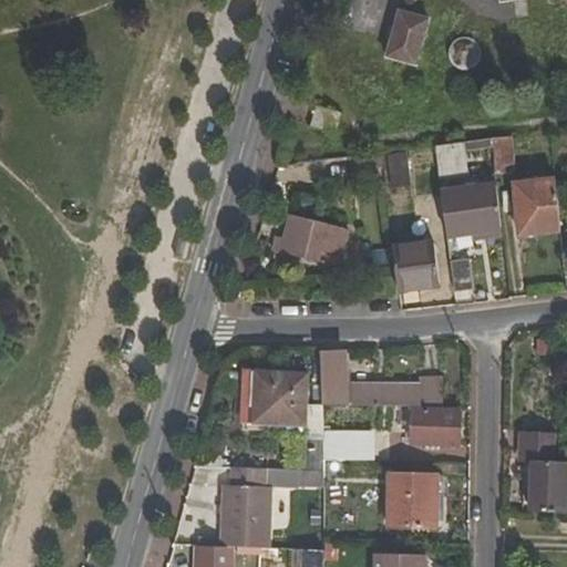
[(385,58),(416,66),(430,19),(398,10),(385,58)]
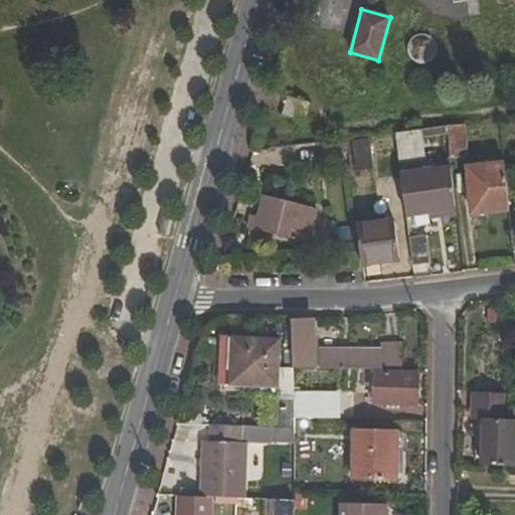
[(431,59),(435,54),(436,51),(436,47),(434,41),(427,36),(423,35),(416,36),(413,38),(409,43),(408,46),(408,53),(410,56),(412,59),(418,62),(424,62),(427,61),(431,59)]
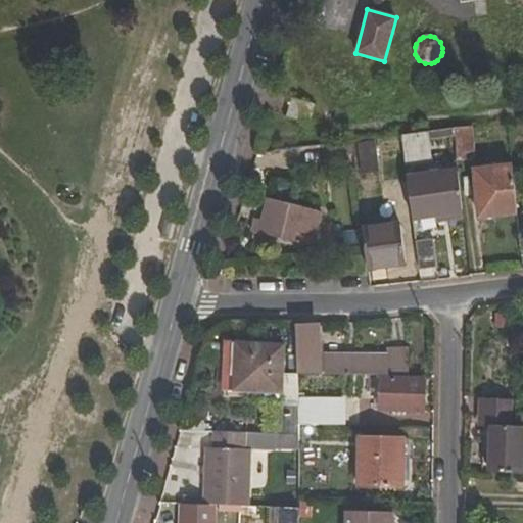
[(288,114),(308,121),(313,105),(292,100),(288,114)]
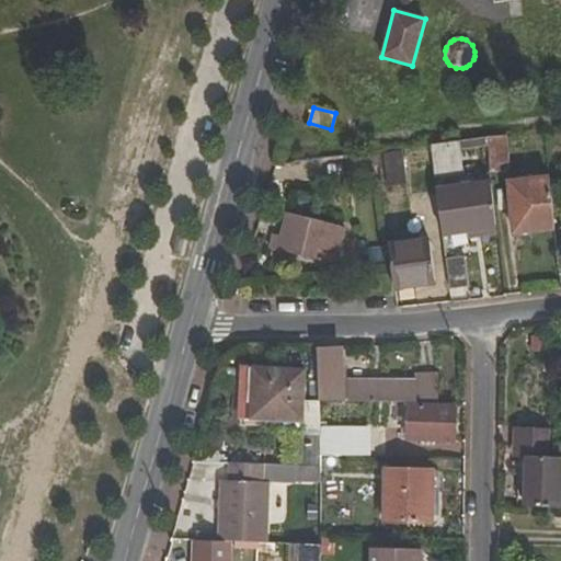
[(490,173),(508,170),(506,136),(485,138),(490,173)]
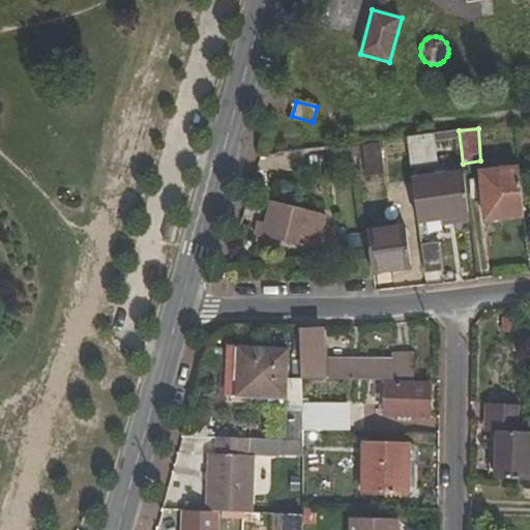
[(411,168),(437,164),(433,134),(407,137),(411,168)]
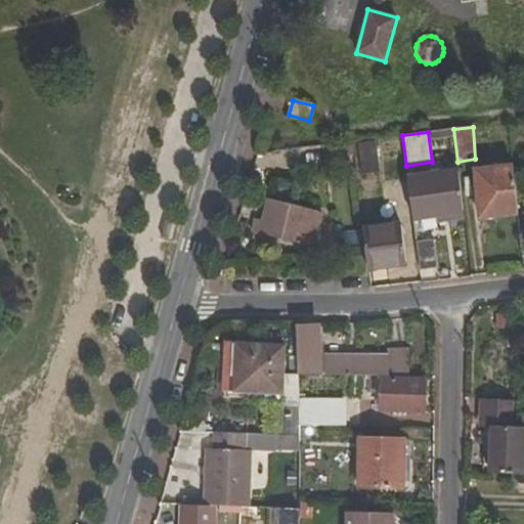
[(511,166),(475,170),(478,201),(491,200),(493,217),(517,214),(511,166)]
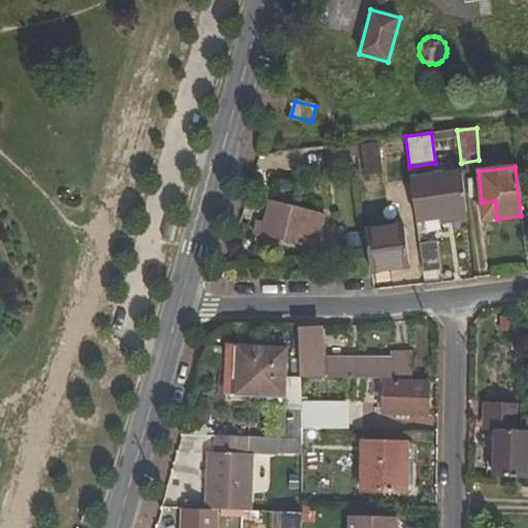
[(467,215),(462,172),(410,178),(417,221),(467,215)]
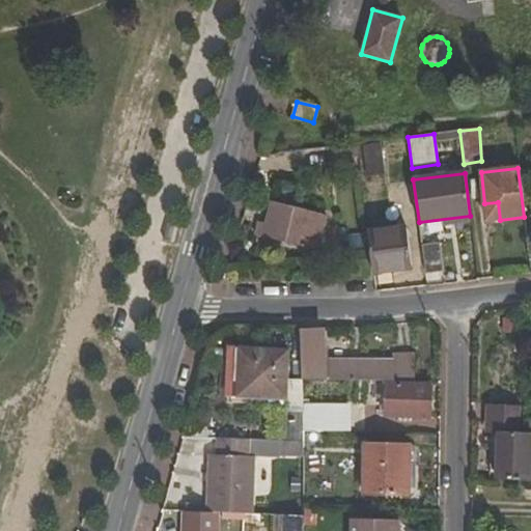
[(327,215),(273,201),(266,223),(257,221),(254,234),(317,250),(327,215)]
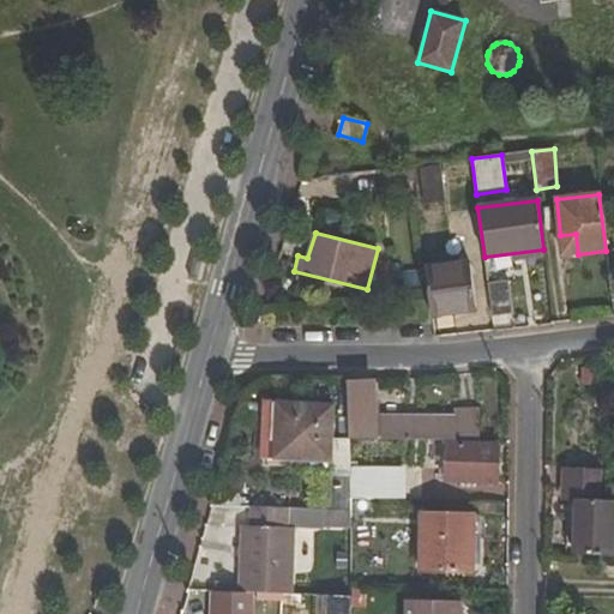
[(560,235),(563,257),(578,254),(576,234),(560,235)]
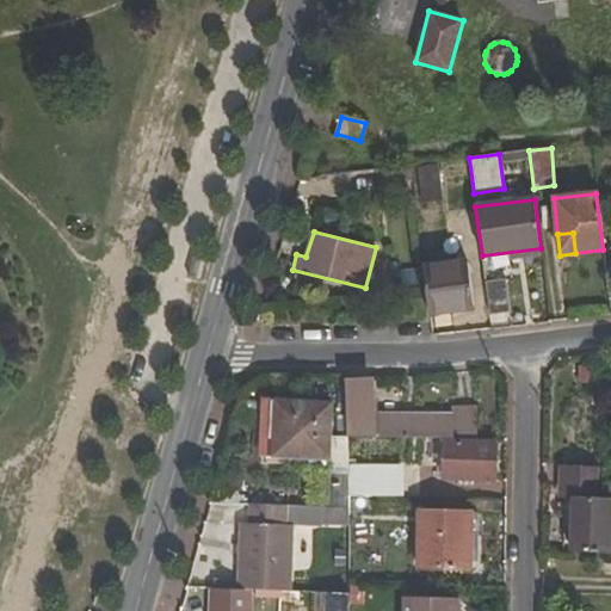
[(429,315),(474,310),(468,261),(423,266),(424,284),(429,315)]
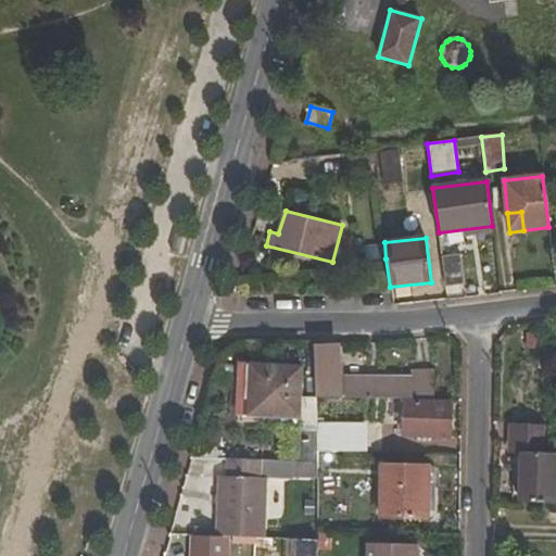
[(465,285),(462,254),(441,256),(445,287),(465,285)]
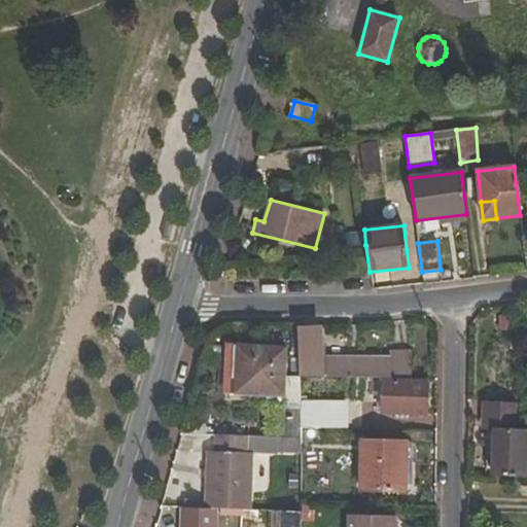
[(323,358),(321,326),(299,327),(301,376),(391,377),(390,359),(323,358)]
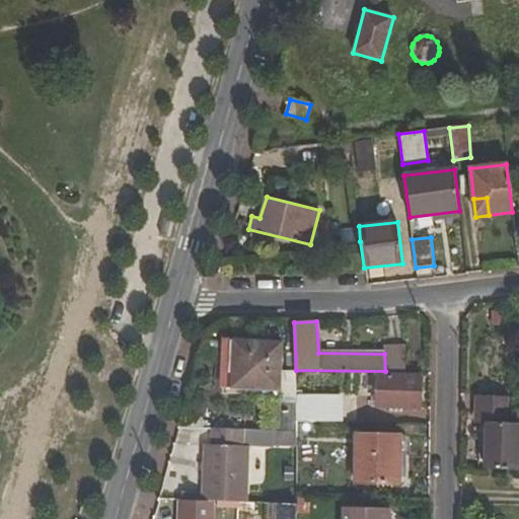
[(232,360),(236,360),(234,388),(280,390),(283,344),(233,342),(232,360)]
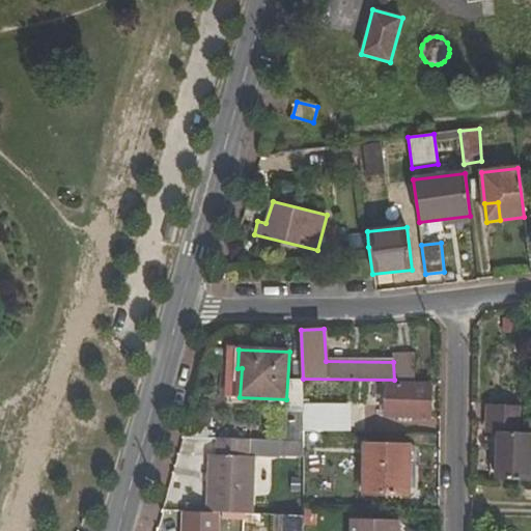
[(387,416),(429,417),(430,385),(388,383),(387,416)]
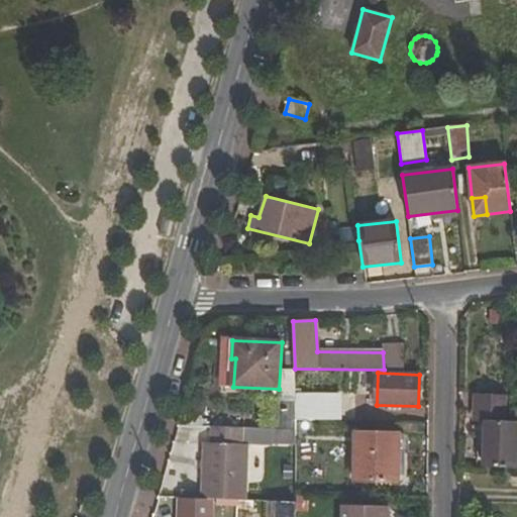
[(345,393),(344,418),(354,418),(355,394),(345,393)]
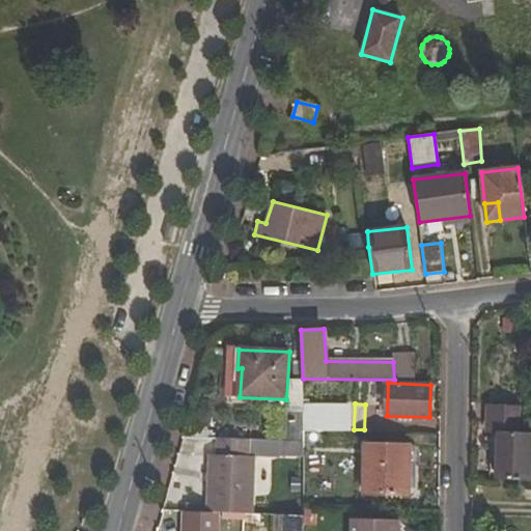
[(487,431),(498,431),(496,480),(530,482),(530,470),(530,432),(519,432),(520,406),(488,403),(487,431)]
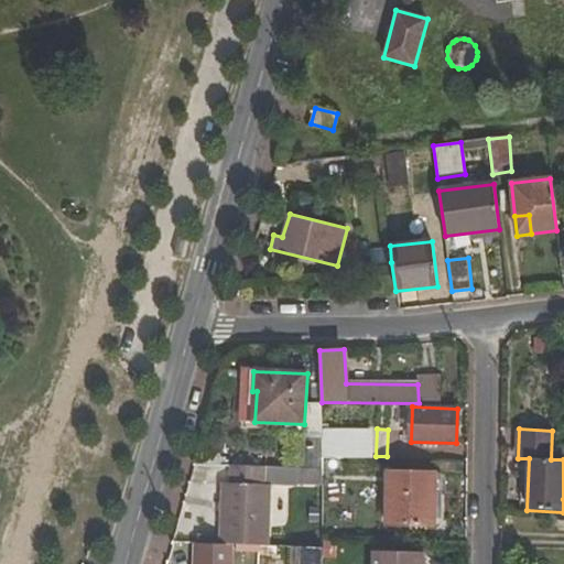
[(371,458),(371,431),(323,430),(323,437),(323,458),(371,458)]
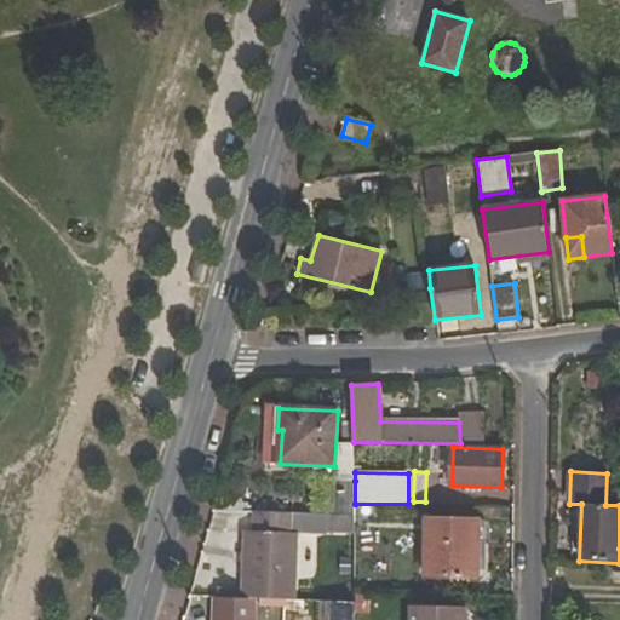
[(355,481),(333,481),(332,514),(355,514),(355,504),(355,481)]
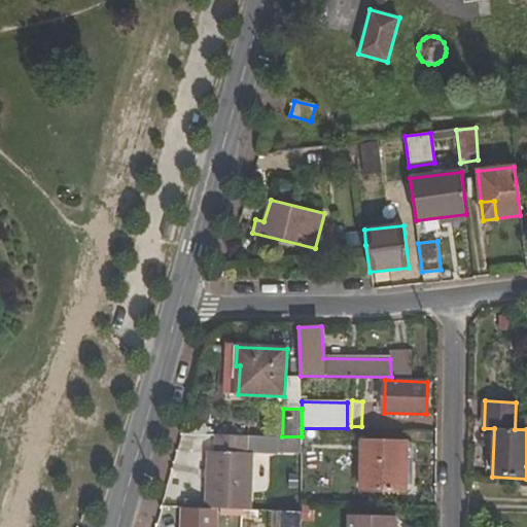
[(244,511),(250,511),(252,453),(247,453),(247,435),(214,435),(214,452),(208,452),(206,510),(217,510),(244,511)]
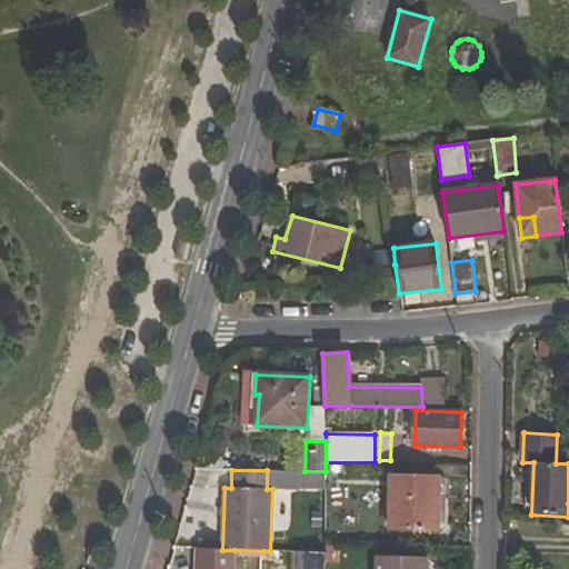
[(305,471),(301,471),(301,489),(326,491),(326,471),(305,471)]
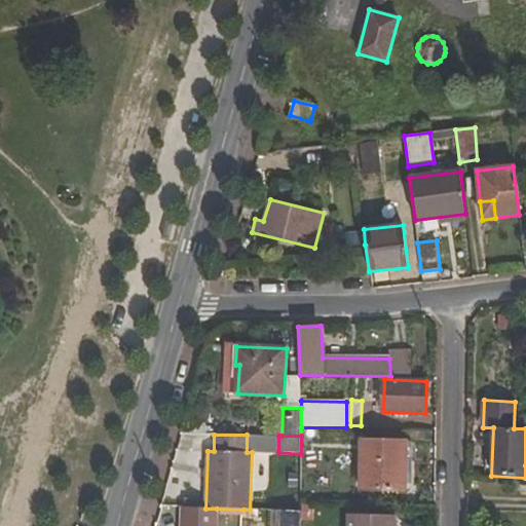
[(361,490),(406,491),(406,442),(363,441),(361,490)]
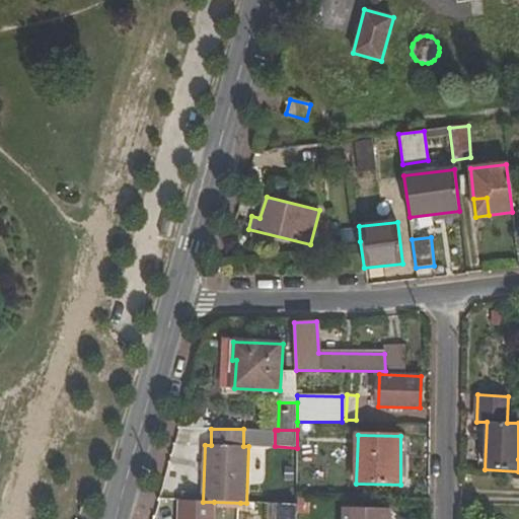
[(178,518),(213,518),(214,502),(203,502),(179,501),(178,518)]
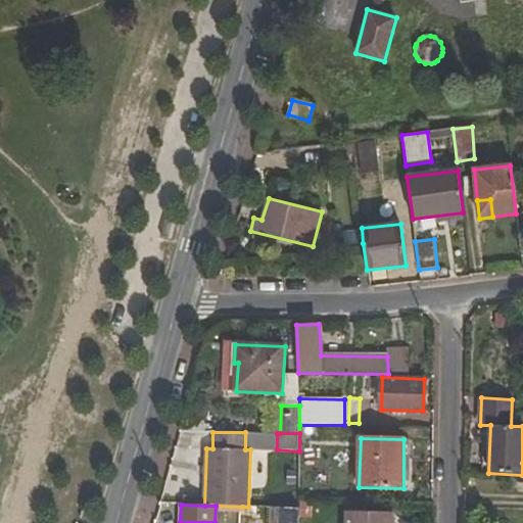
[(299,522),(299,507),(274,507),(274,518),(280,518),(279,522),(299,522)]
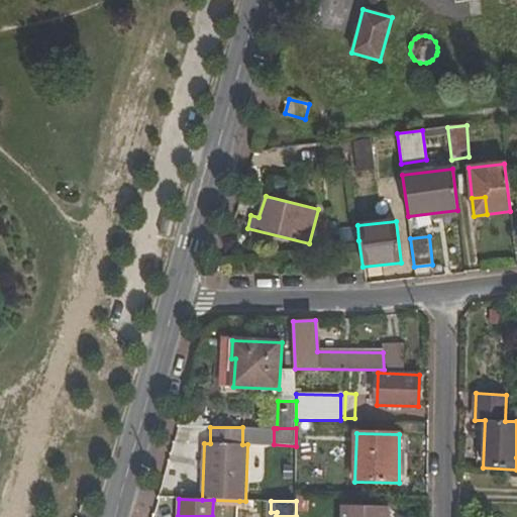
[(389,516),(390,509),(344,508),(343,516),(389,516)]
